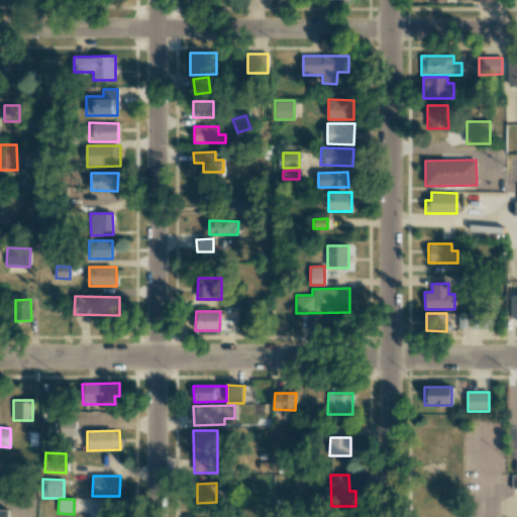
[(91,504),(90,516),(114,516),(115,504),(91,504)]
